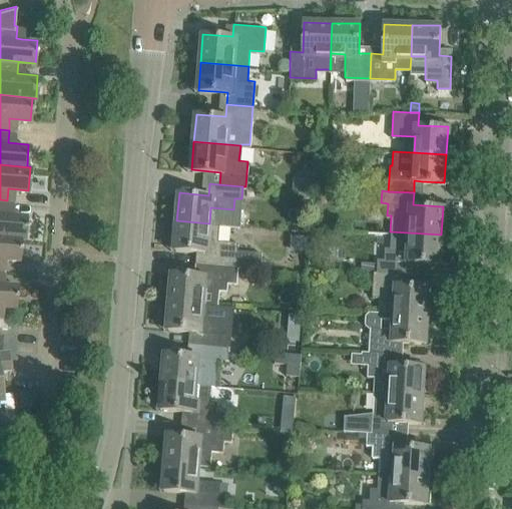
[(7,200),(0,199),(0,234),(24,236),(26,214),(6,212),(7,200)]
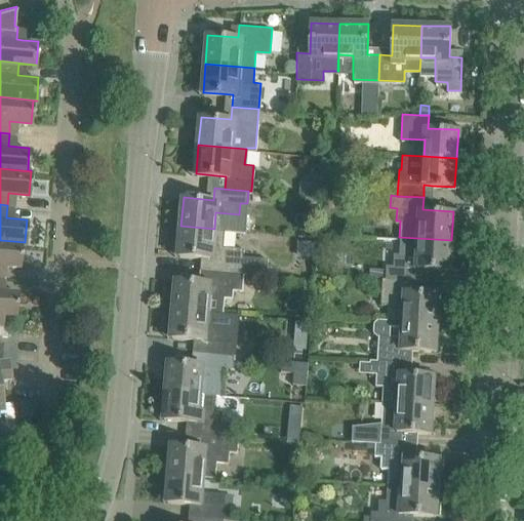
[(208,257),(207,270),(244,273),(244,272),(257,273),(258,258),(242,256),(243,247),(222,245),(224,230),(214,229),(180,226),(178,254),(208,257)]
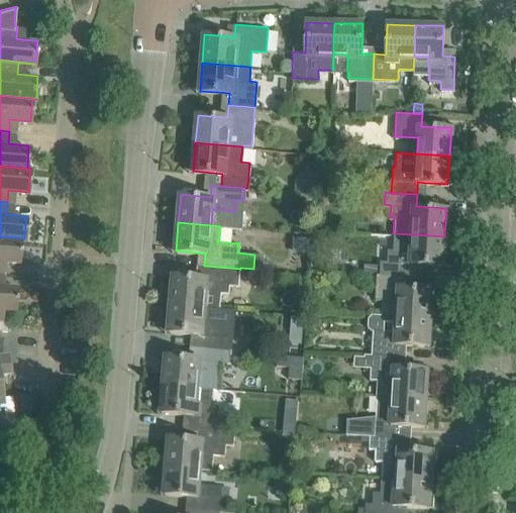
[(369,273),(377,273),(402,275),(412,276),(413,263),(442,265),(444,236),(393,233),(392,248),(388,248),(387,261),(381,261),(380,264),(370,263),(369,273)]
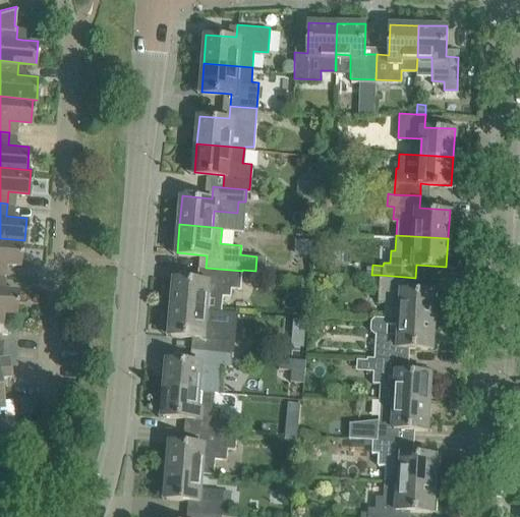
[(0,262),(19,264),(21,241),(24,241),(24,240),(0,238),(0,262)]
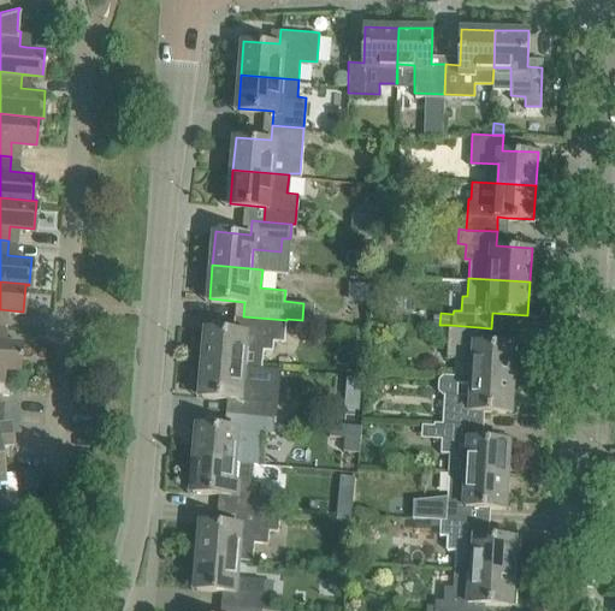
[(206,327),(203,361),(261,366),(264,348),(272,349),(273,338),(284,339),(287,320),(243,316),(242,331),(206,327)]
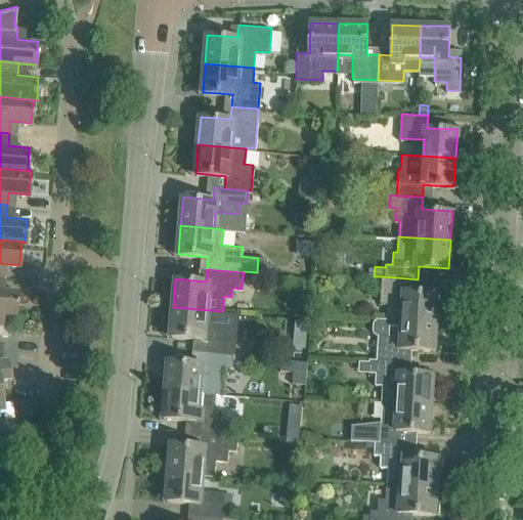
[(435,320),(437,292),(406,291),(407,278),(382,276),(380,302),(389,302),(388,318),(435,320)]
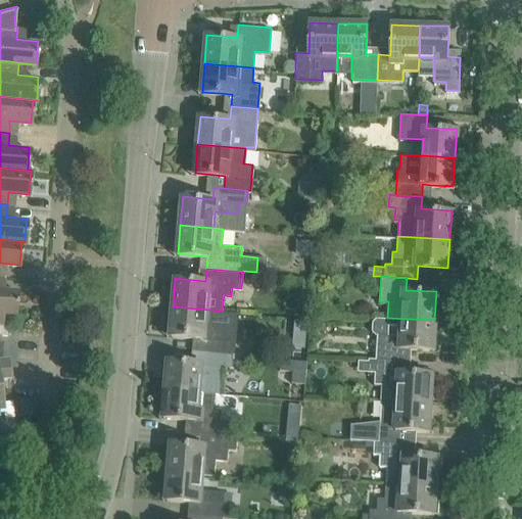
[(0,323),(2,324),(3,312),(15,313),(17,289),(0,287),(0,323)]
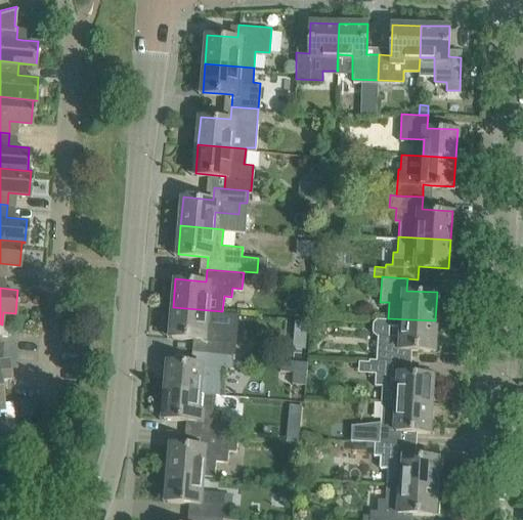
[(171,336),(192,338),(201,338),(200,350),(233,353),(236,312),(222,311),(173,307),(171,336)]
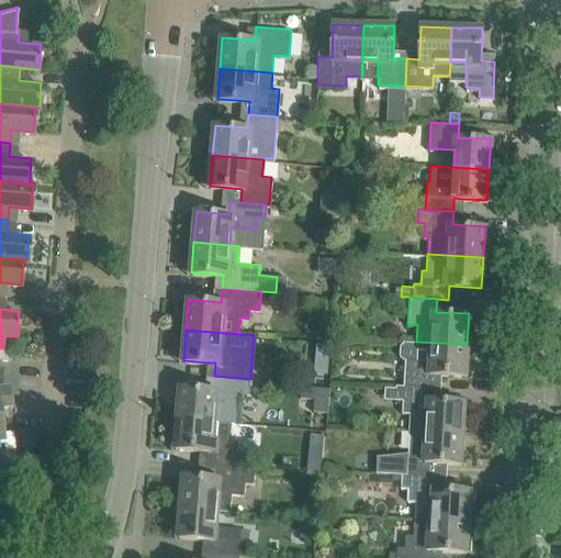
[(432,387),(433,374),(464,375),(467,344),(416,342),(404,339),(400,344),(399,354),(403,358),(406,358),(404,384),(432,387)]
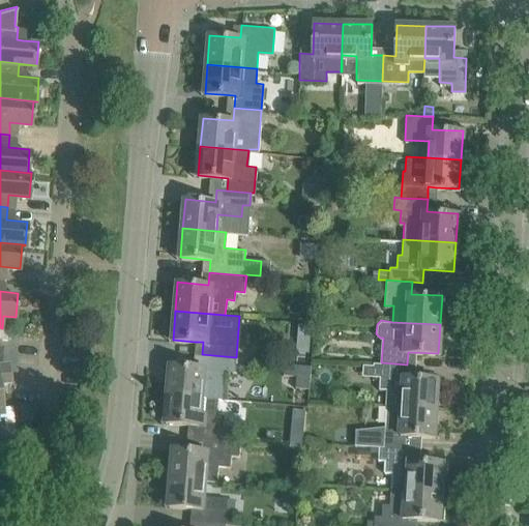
[(218,398),(219,382),(227,383),(228,370),(235,371),(236,357),(202,354),(201,367),(170,364),(168,393),(202,397),(202,396),(218,398)]
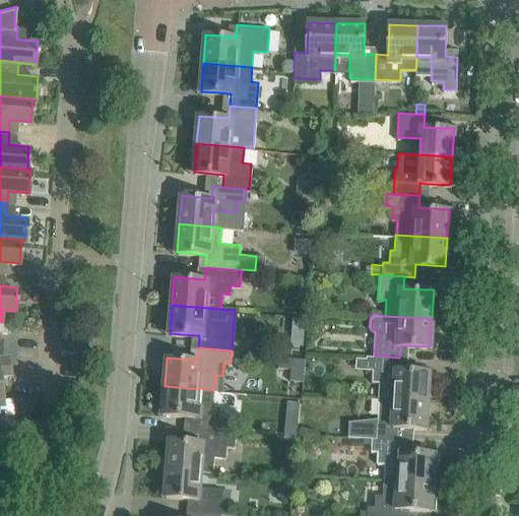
[(427,399),(429,371),(398,370),(399,358),(374,356),(367,356),(366,368),(373,369),(373,380),(381,380),(380,397),(427,399)]
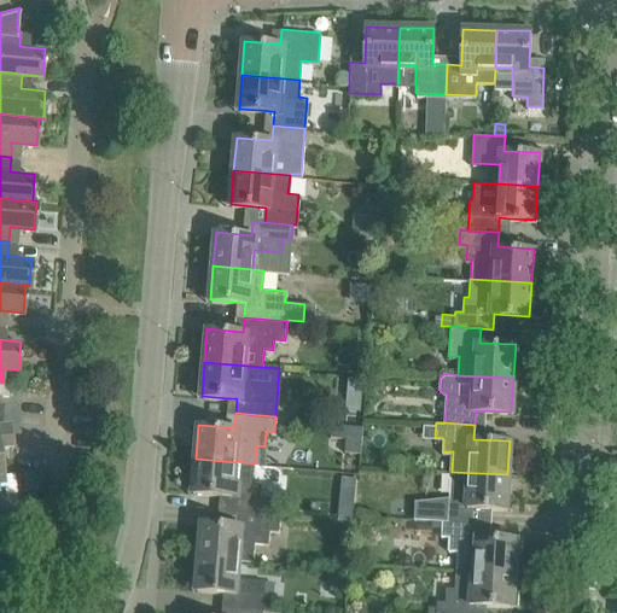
[(11,448),(9,424),(0,424),(0,483),(3,484),(0,461),(0,449),(11,448)]
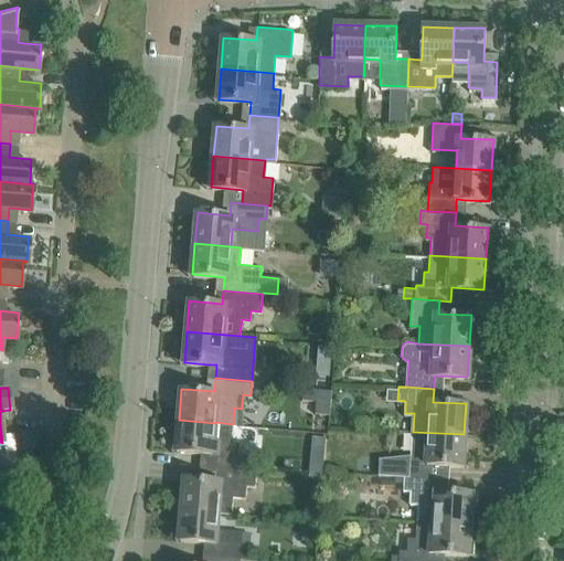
[(240,458),(241,442),(232,441),(233,424),(215,422),(215,423),(179,420),(176,451),(209,453),(208,466),(219,467),(256,470),(256,469),(254,469),(255,459),(240,458)]
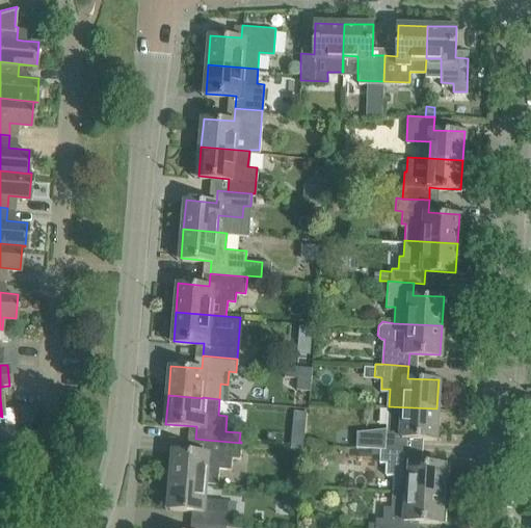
[(356,429),(355,445),(378,447),(381,447),(403,448),(404,437),(423,438),(435,438),(436,408),(389,406),(388,421),(388,426),(356,429)]
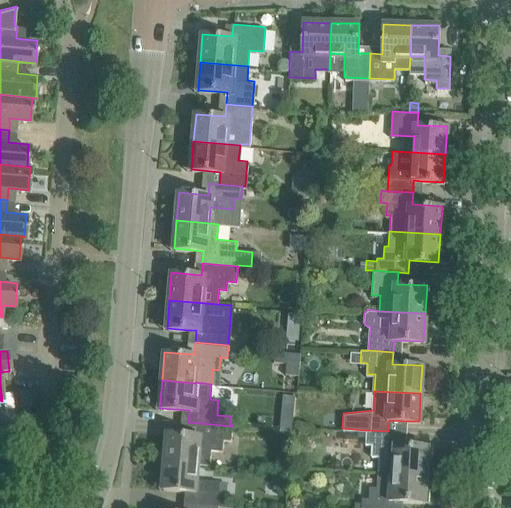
[(210,449),(224,450),(225,438),(231,439),(232,426),(198,423),(197,435),(167,432),(165,460),(199,463),(209,464),(210,449)]
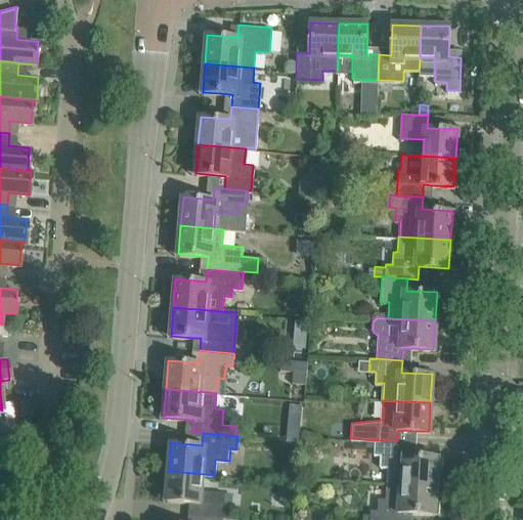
[(435,485),(437,457),(406,455),(407,442),(397,441),(376,440),(375,453),(382,453),(381,465),(389,466),(388,482),(435,485)]
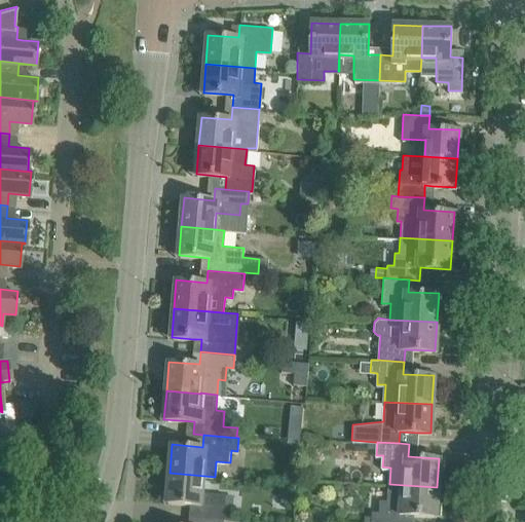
[(196,517),(225,519),(231,520),(233,506),(232,506),(233,494),(202,491),(204,476),(170,473),(166,501),(197,505),(196,517)]
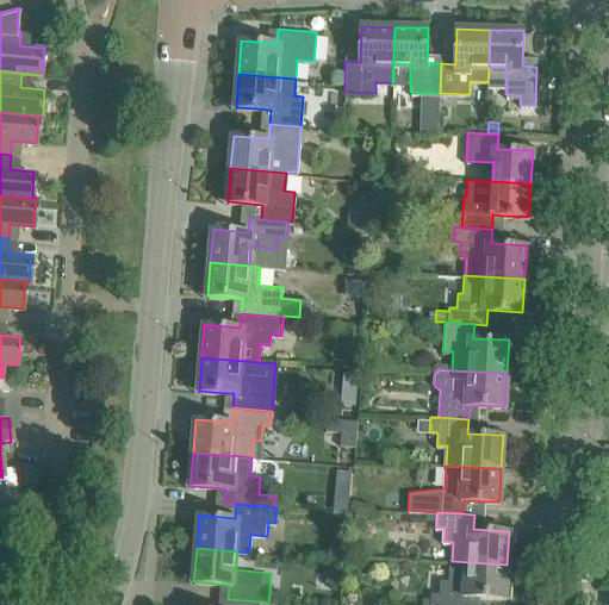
[(468,604),(470,596),(505,598),(507,565),(452,561),(451,579),(441,579),(441,591),(432,591),(432,596),(422,596),(420,604),(468,604)]
